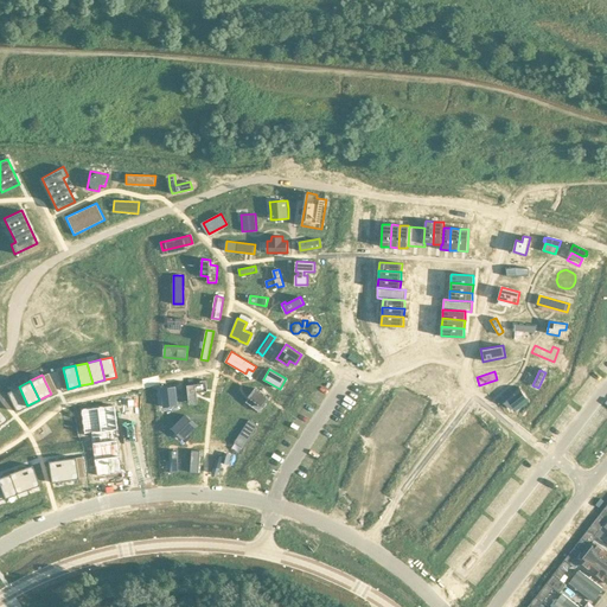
[(206,383),(187,384),(189,393),(190,404),(198,403),(197,393),(208,390),(206,383)]
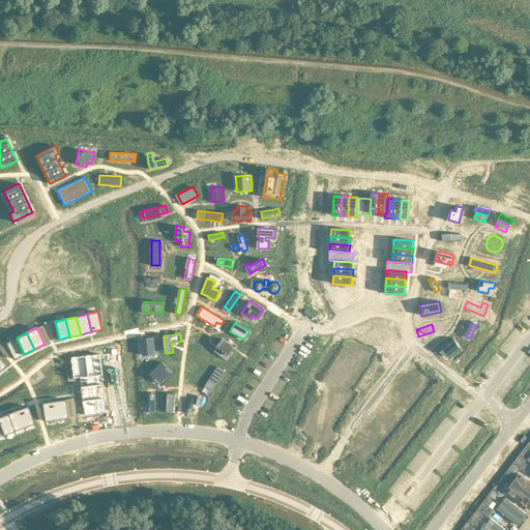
[(17,337),(6,343),(13,359),(24,354),(17,337)]
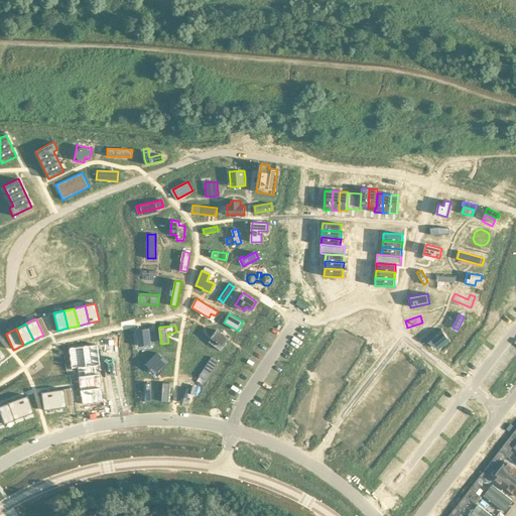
[(149,329),(137,330),(139,346),(151,345),(149,329)]
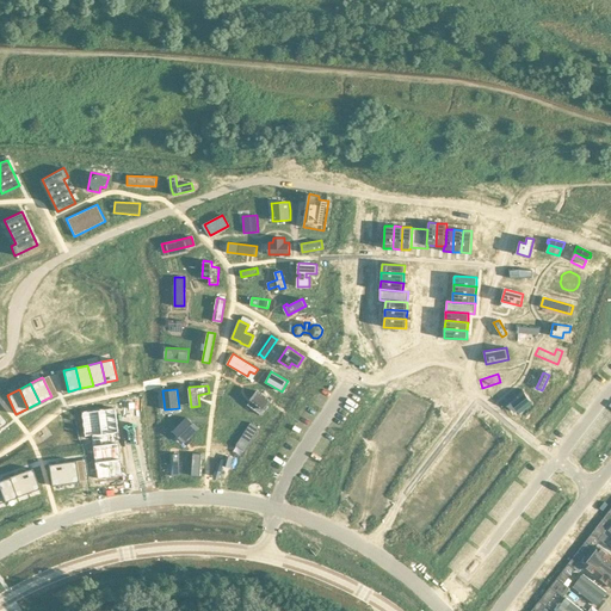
[(258,390),(247,405),(261,414),(271,401),(258,390)]
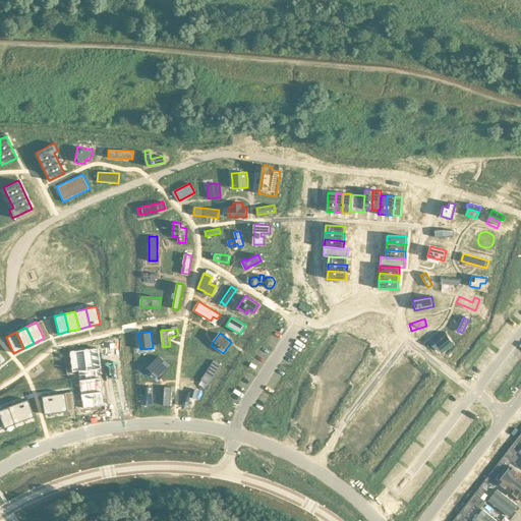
[(307,413),(300,424),(327,442),(335,429),(327,424),(351,388),(346,384),(373,342),(365,337),(361,342),(348,333),(315,383),(322,387),(305,411),(307,413)]
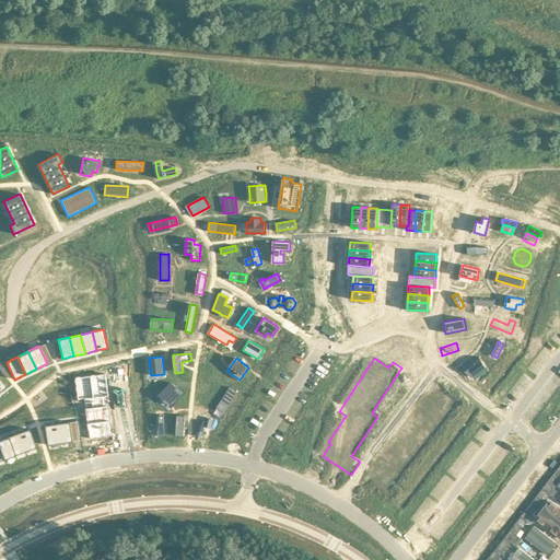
[(478,358),(466,368),(476,380),(488,370),(478,358)]
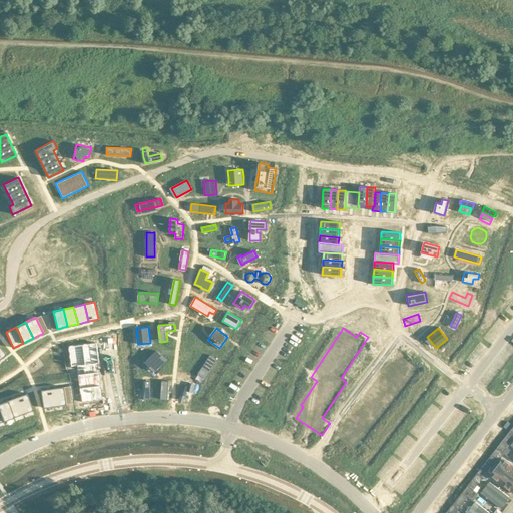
[(96,342),(67,346),(70,366),(76,366),(81,402),(101,399),(97,363),(99,363),(96,342)]
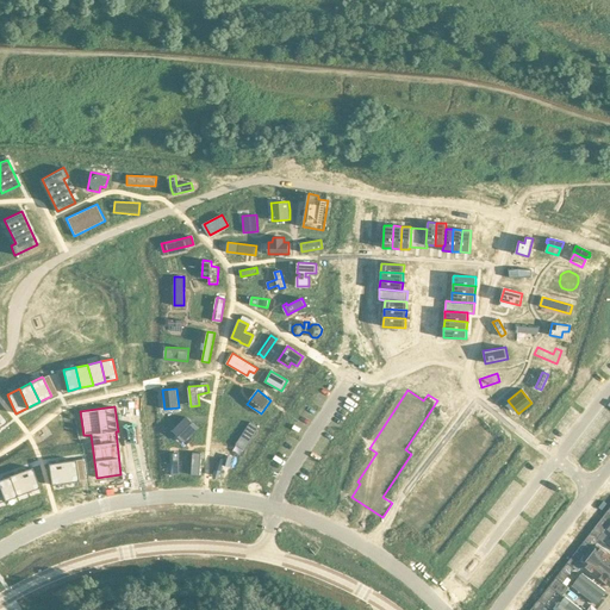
[(187,417),(174,430),(184,441),(198,428),(187,417)]
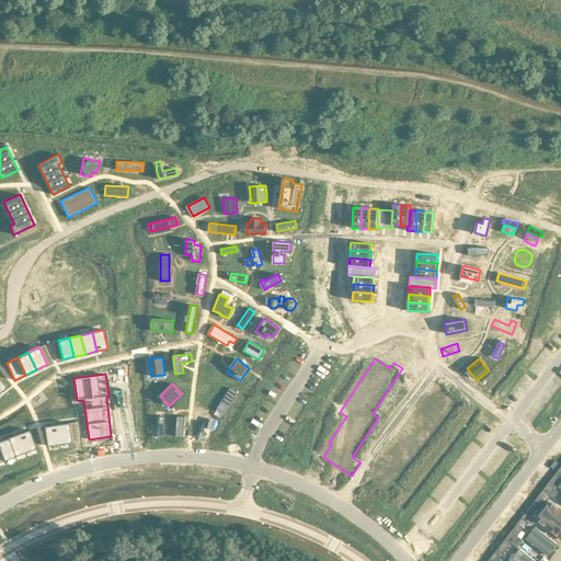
[(439,386),(370,474),(392,492),(461,404),(447,393),(448,392),(439,386)]
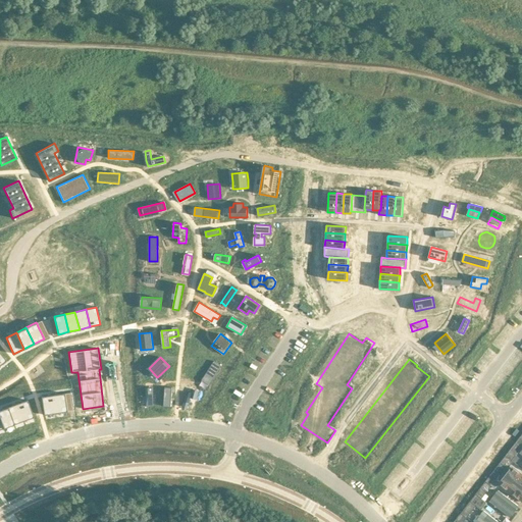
[(214,361),(202,380),(209,385),(221,366),(214,361)]
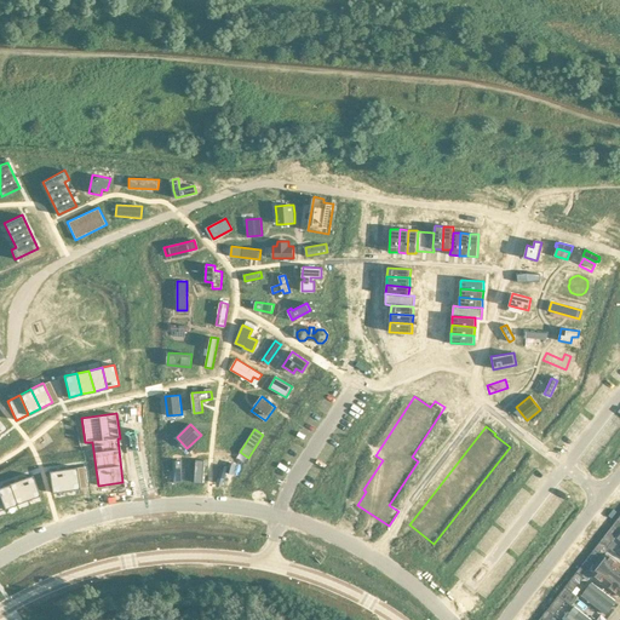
[(196,459),(194,482),(204,483),(205,460),(196,459)]
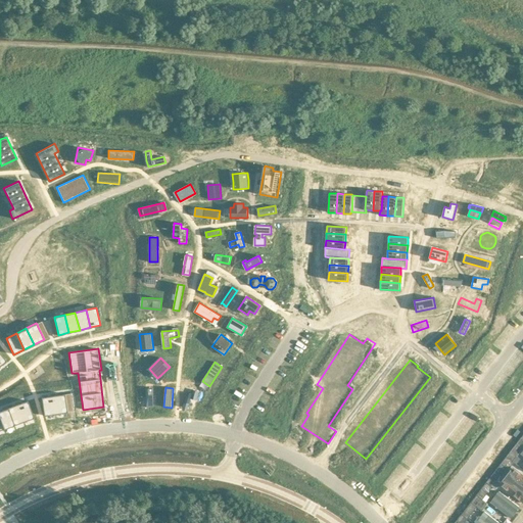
[(187,392),(183,407),(188,408),(190,401),(191,398),(196,399),(198,391),(193,390),(192,393),(187,392)]
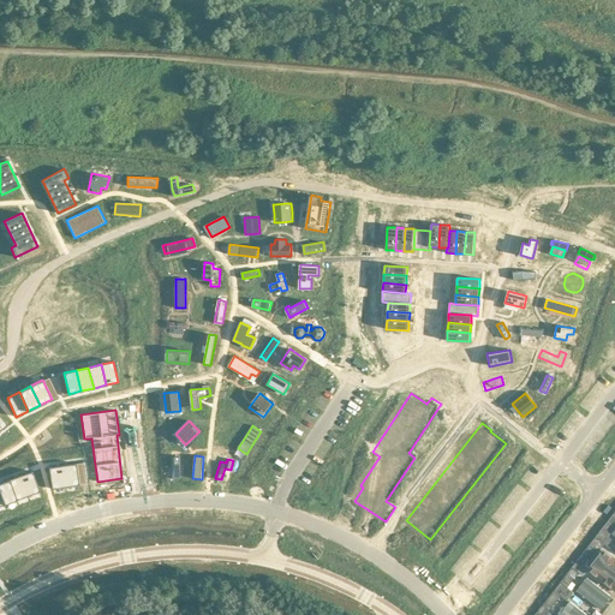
[(76,463),(63,465),(65,487),(79,484),(78,479),(77,473),(77,469),(76,464),(76,463)]
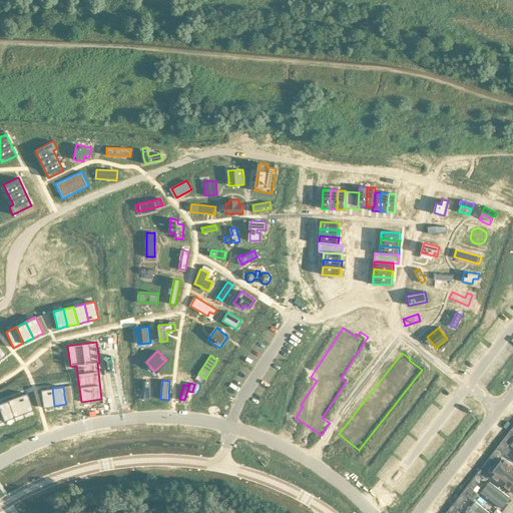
[(52,388),(40,390),(43,407),(54,406),(52,388)]
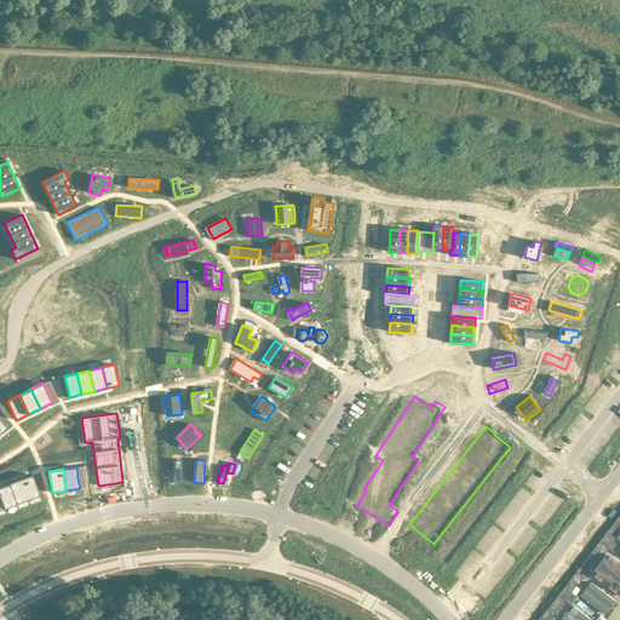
[(33,475),(21,480),(28,499),(40,495),(33,475)]
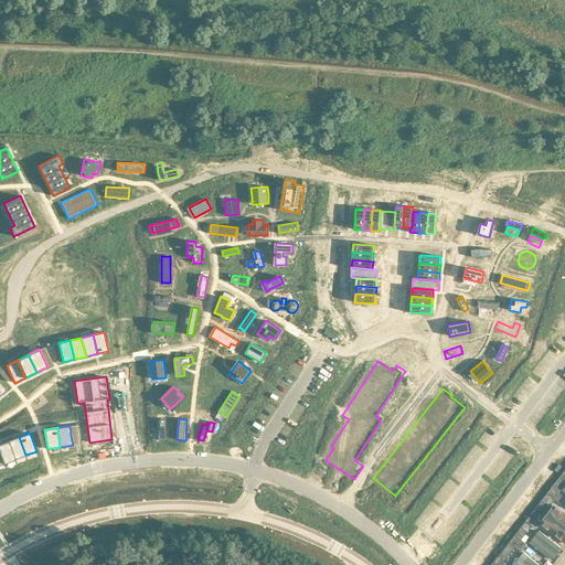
[(19,437),(8,440),(14,459),(25,455),(19,437)]
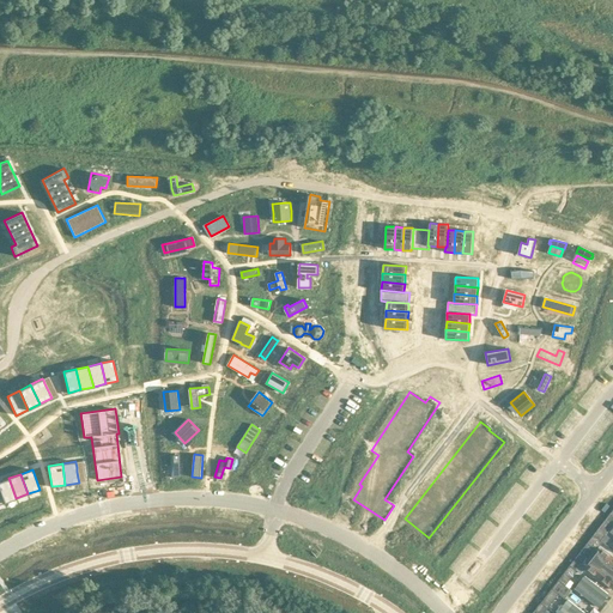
[(8,478),(0,480),(0,490),(5,502),(16,498),(8,478)]
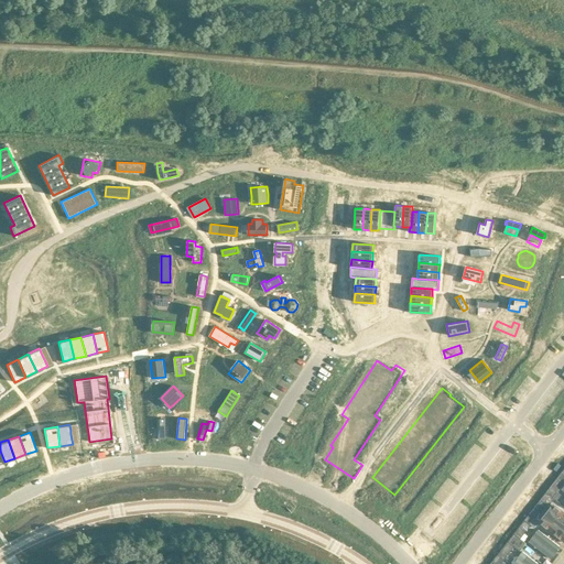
[(562,472),(546,492),(553,497),(563,483),(563,472),(562,472)]
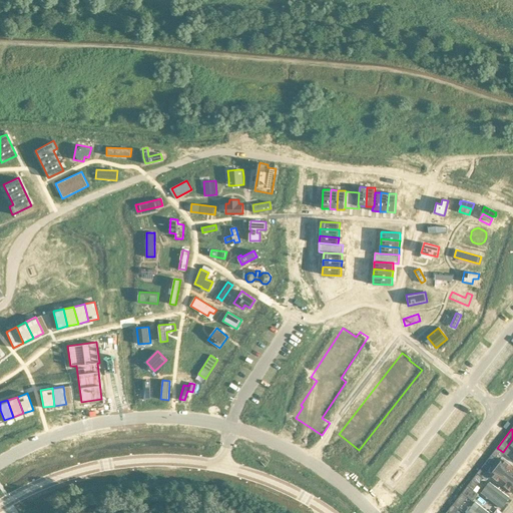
[(482,467),(477,473),(483,478),(486,480),(491,473),(488,471),(497,459),(499,461),(504,454),(503,452),(497,448),(482,467)]
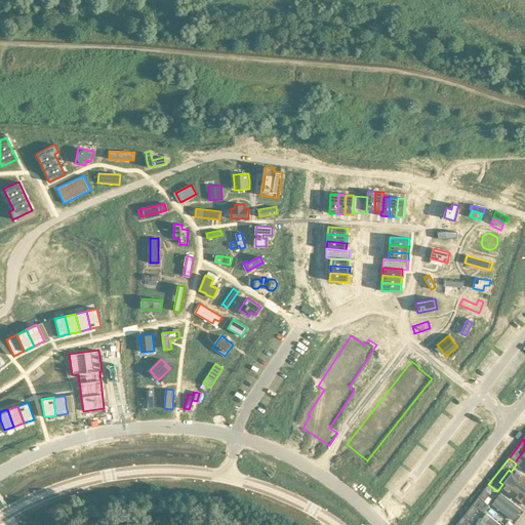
[(505,488),(524,502),(524,490),(511,480),(505,488)]
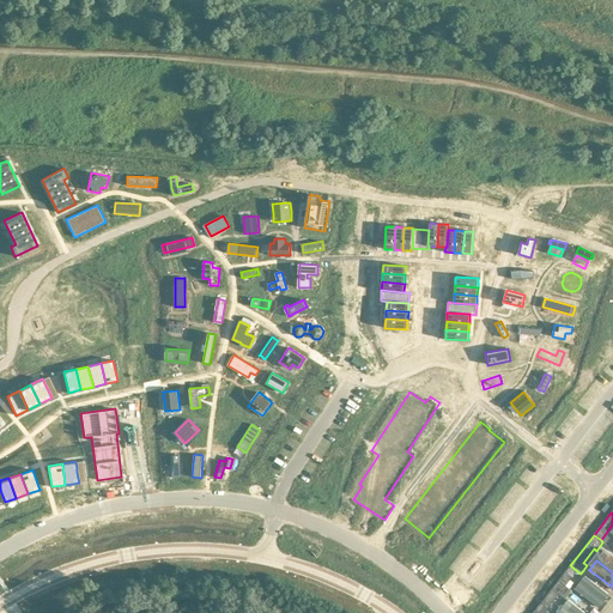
[(570,565),(558,581),(565,586),(566,586),(569,588),(574,582),(570,580),(577,571),(570,565)]
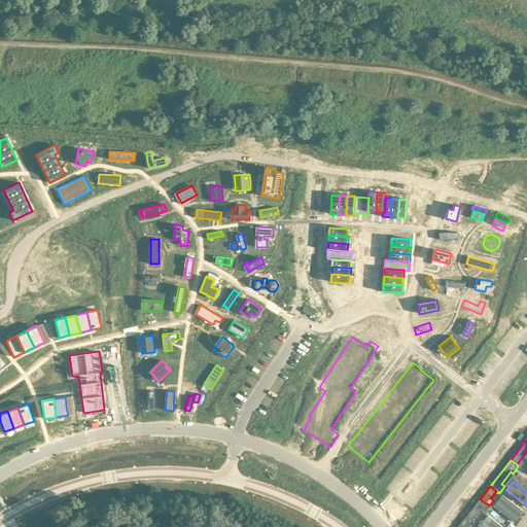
[(493,507),(514,524),(519,517),(514,514),(519,507),(502,495),(493,507)]
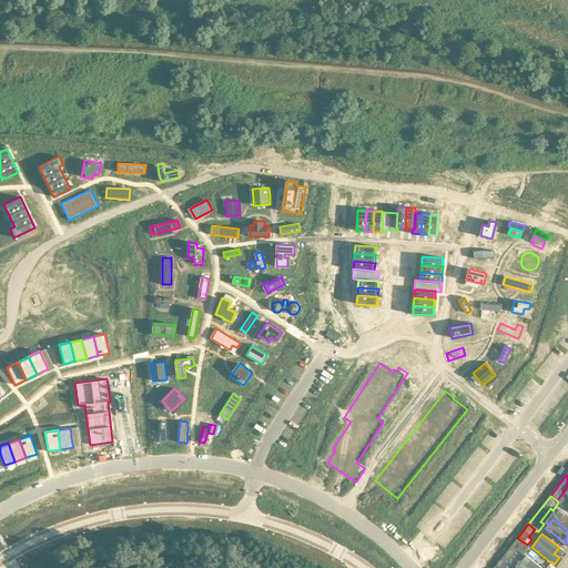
[(517,538),(501,559),(508,564),(518,550),(524,555),(529,547),(524,543),(517,538)]
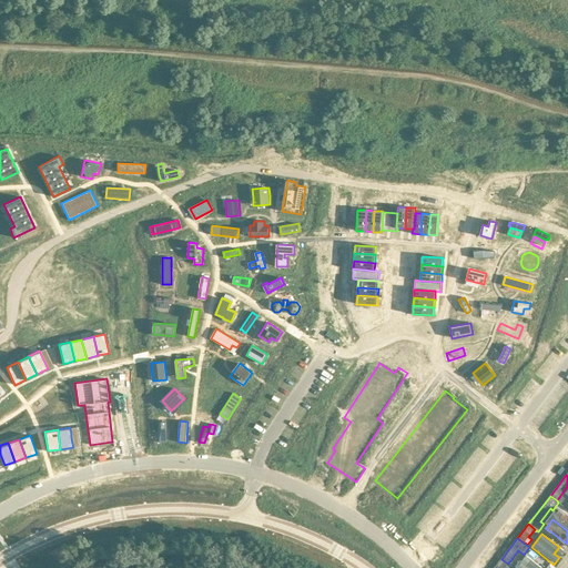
[(516,567),(539,567),(525,557),(516,567)]
